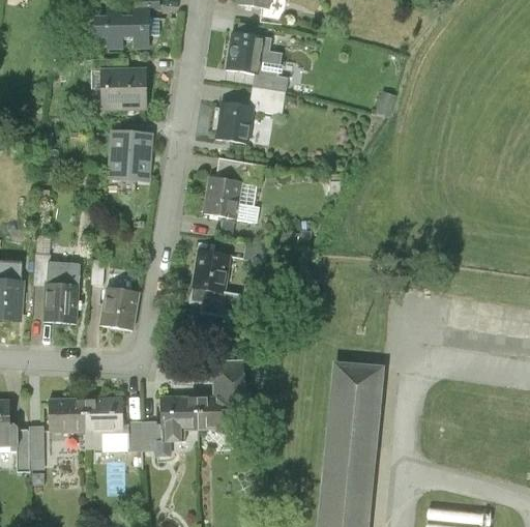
[(238,0),(237,5),(267,10),(268,0),(238,0)]
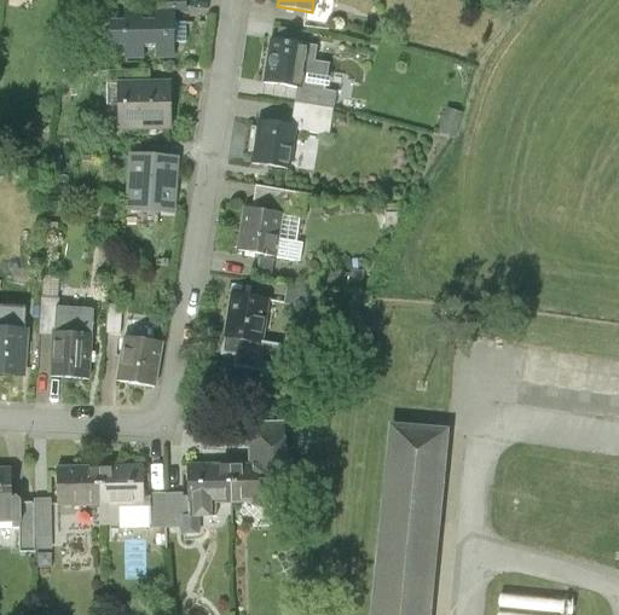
[(143,9),(125,9),(125,22),(111,22),(111,41),(126,41),(127,54),(142,53),(140,41),(155,40),(155,53),(173,53),(173,9),(156,9),(156,17),(143,17),(143,9)]
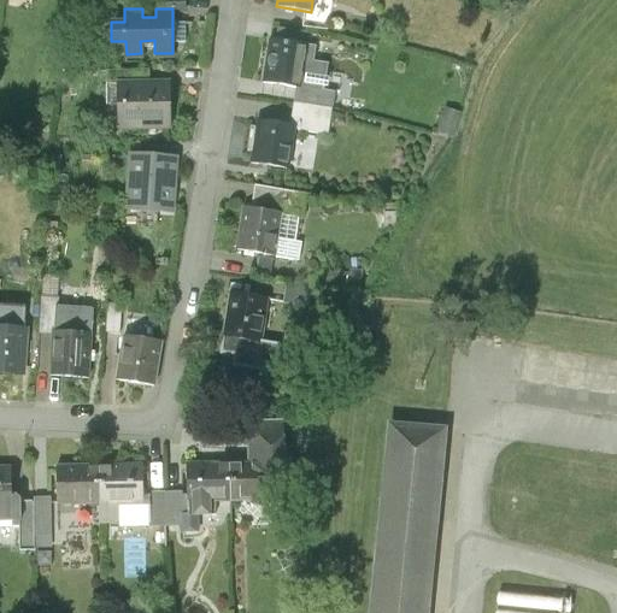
[(313,59),(316,46),(271,37),(264,78),(298,84),(323,89),(328,62),(313,59)]
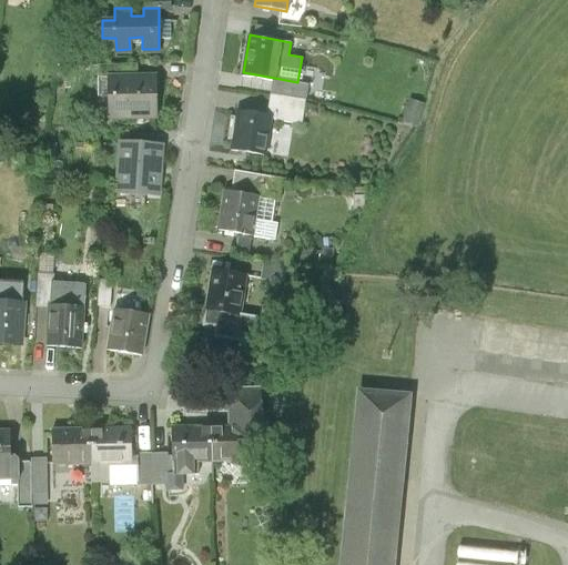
[(159,77),(112,77),(112,115),(159,115),(159,77)]
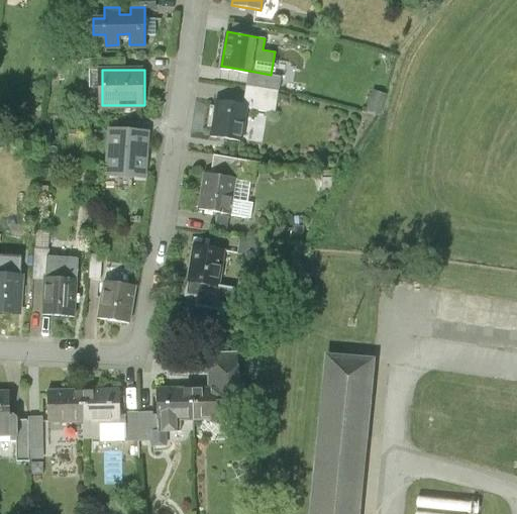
[(249,71),(247,85),(279,90),(281,77),(271,75),(249,71)]
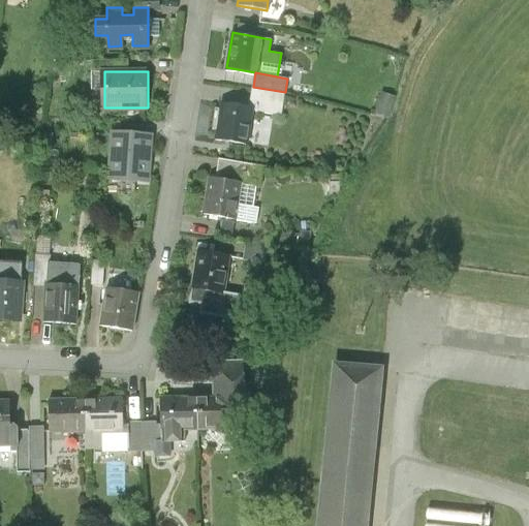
[(249,109),(252,109),(281,114),(285,92),(253,87),(249,109)]
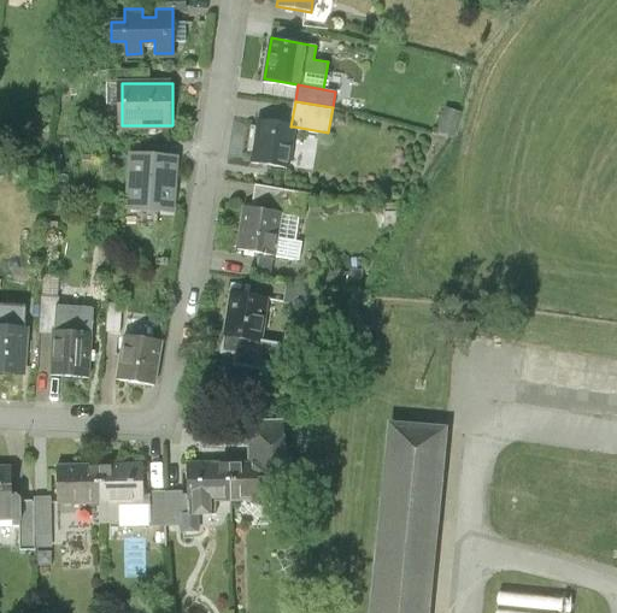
[(460,110),(446,106),(439,131),(453,135),(460,110)]
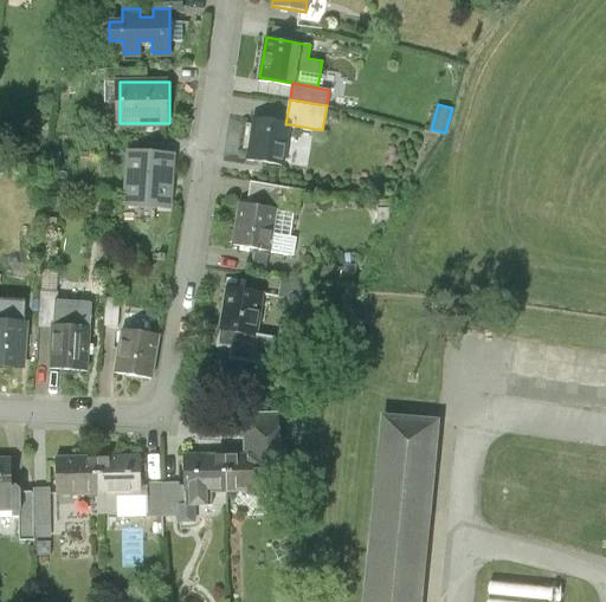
[(285,124),(253,118),(246,157),(282,163),(289,124),(285,124)]
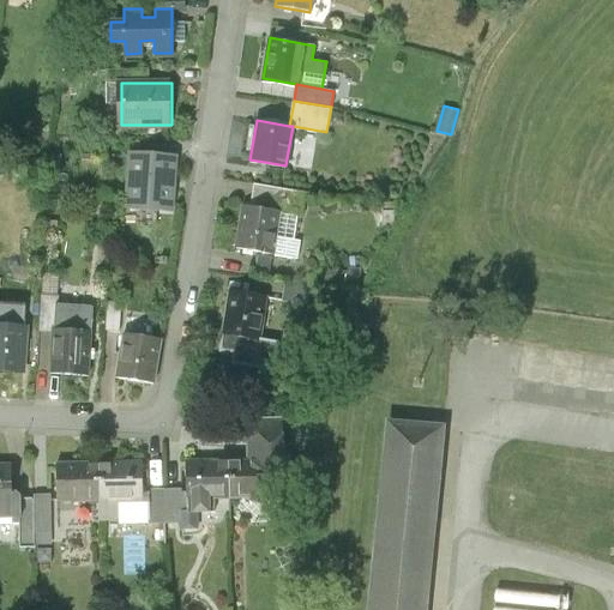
[(172,210),(175,157),(130,153),(126,206),(172,210)]
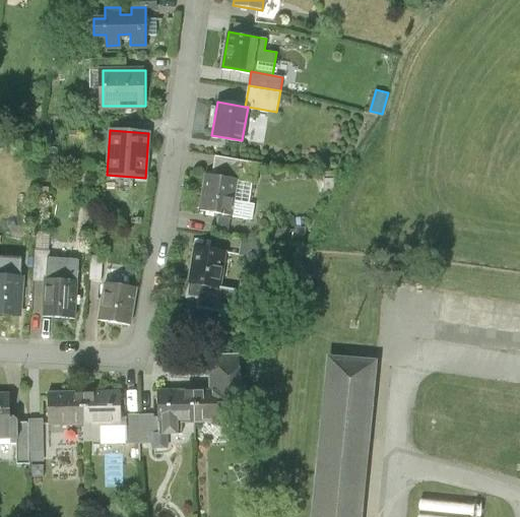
[(237,180),(205,175),(200,209),(231,214),(237,180)]
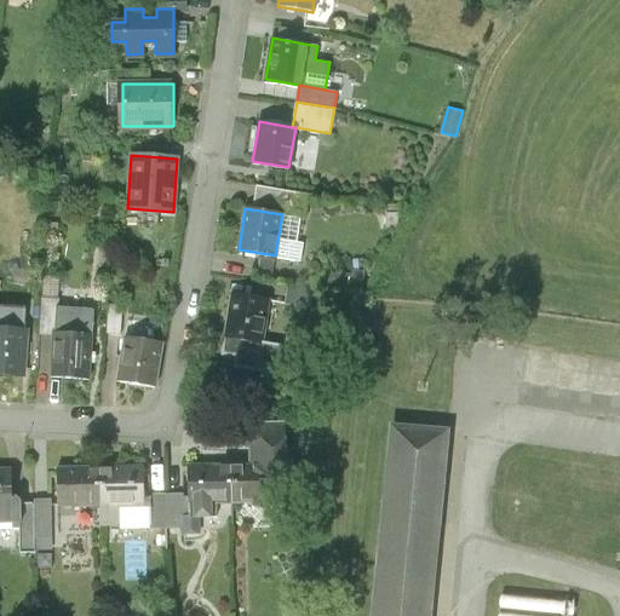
[(288,235),(305,235),(305,212),(288,212),(288,235)]
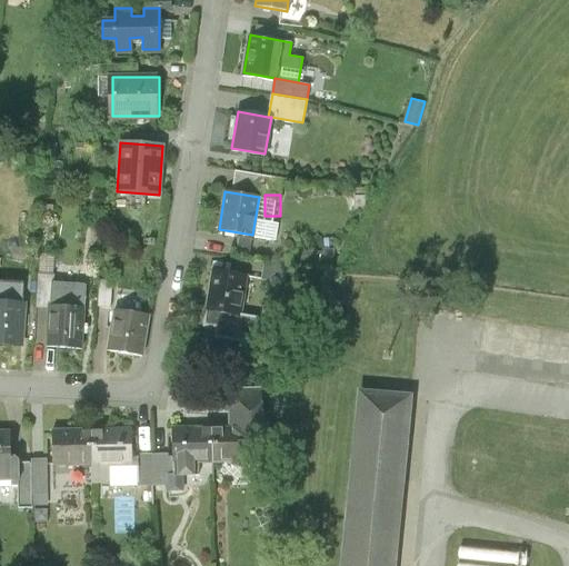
[(295,268),(265,264),(262,278),(292,283),(295,268)]
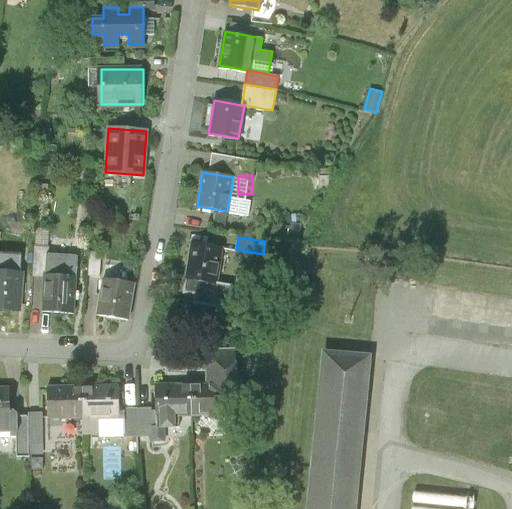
[(223,246),(190,241),(185,276),(218,281),(223,246)]
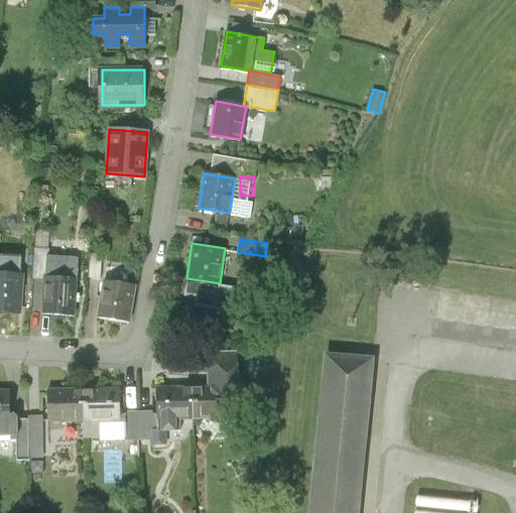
[(47,248),(34,247),(32,275),(46,276),(47,248)]
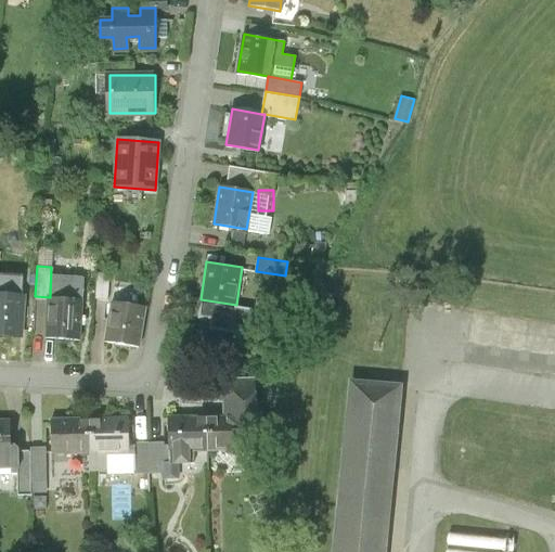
[(108,273),(97,272),(95,297),(107,297),(108,273)]
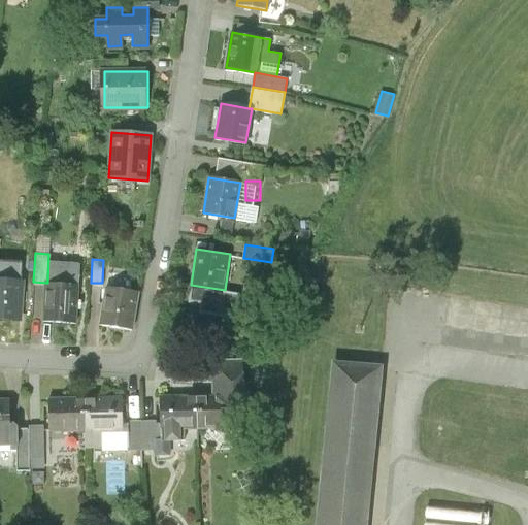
[(21,283),(0,282),(0,317),(20,318),(21,283)]
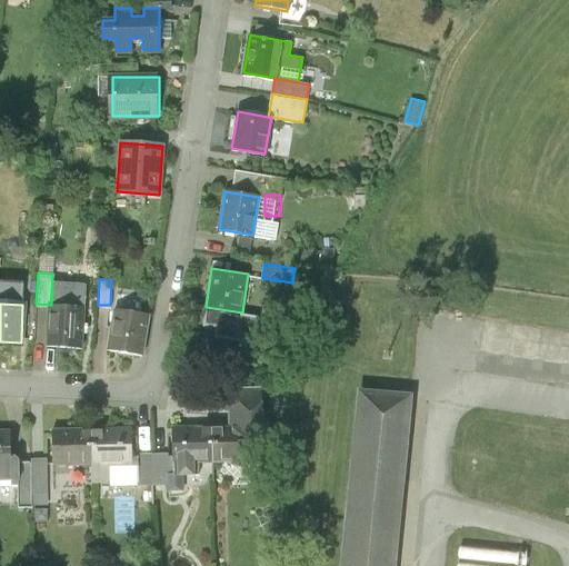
[(83,307),(47,306),(46,346),(82,347),(83,307)]
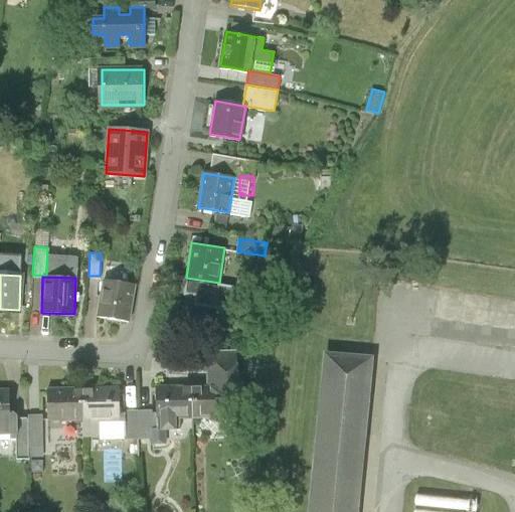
[(135,283),(104,278),(98,315),(129,320),(135,283)]
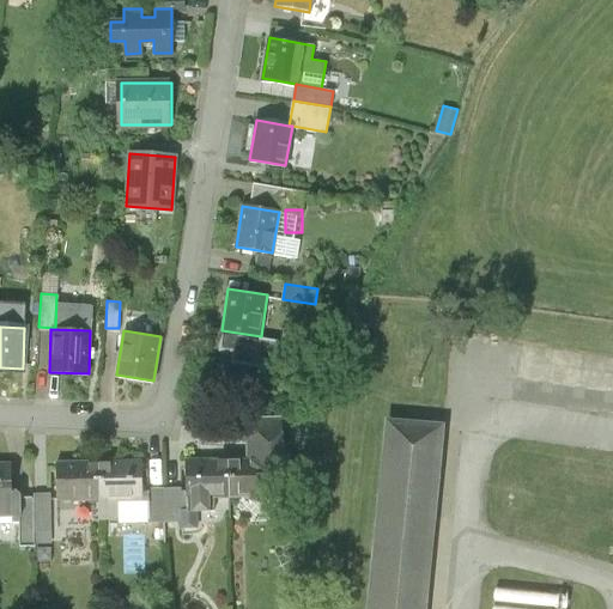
[(422,608),(441,421),(378,415),(359,608),(422,608)]
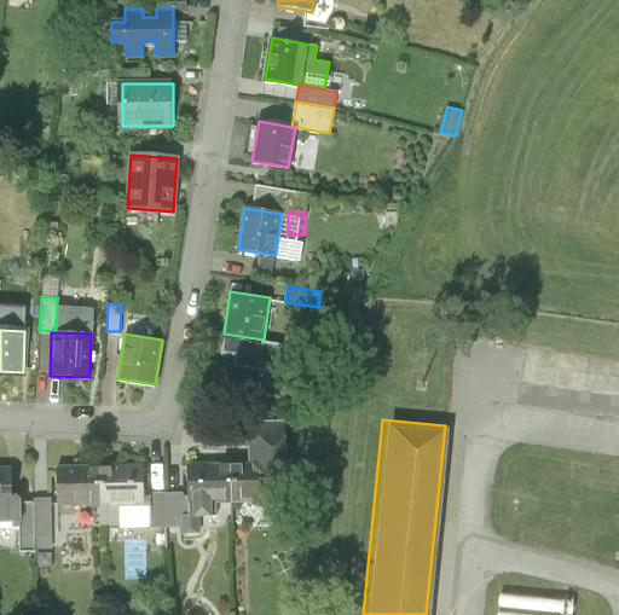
[(250,431),(250,463),(252,498),(294,498),(293,431),(250,431)]
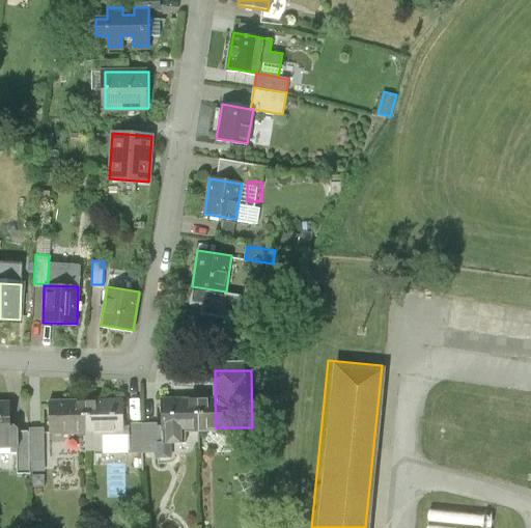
[(186,427),(216,427),(215,397),(163,397),(163,442),(186,442),(186,427)]
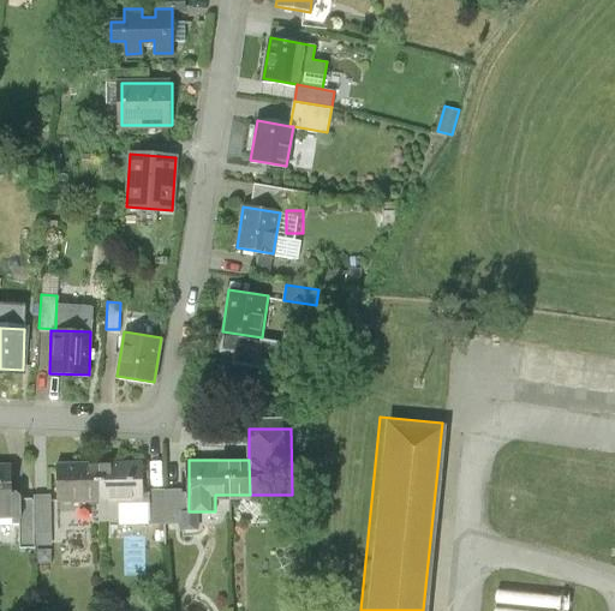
[(143,461),(100,462),(101,497),(143,497),(143,461)]
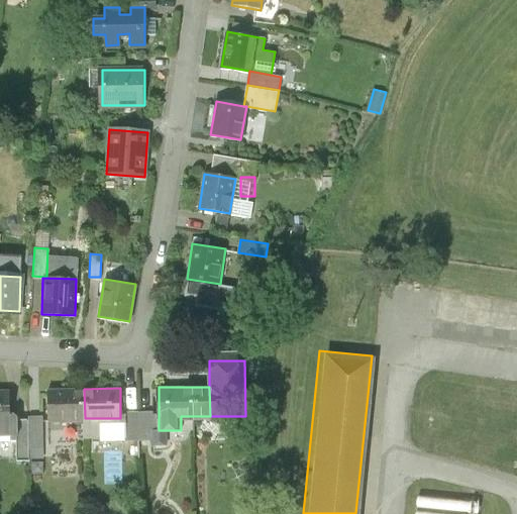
[(84,389),(49,389),(49,418),(85,418),(84,389)]
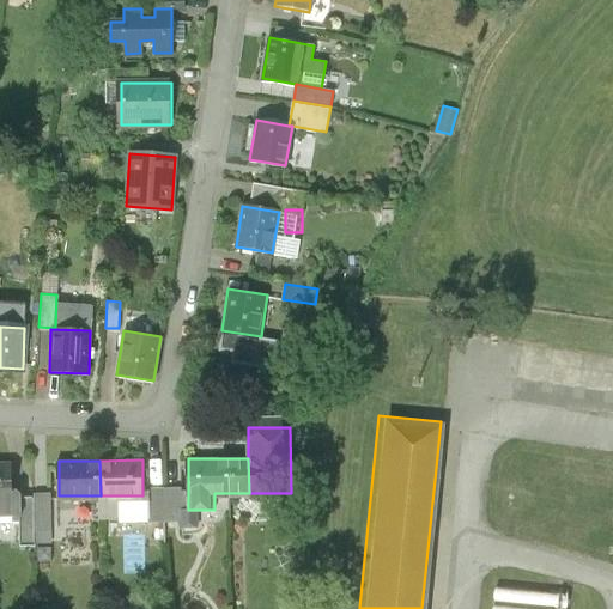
[(13,462),(0,462),(0,516),(22,517),(22,494),(13,488),(13,462)]
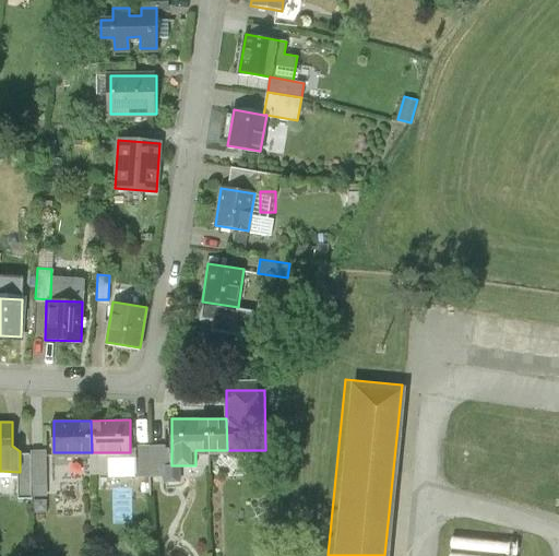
[(167,444),(138,444),(138,474),(167,474),(167,444)]
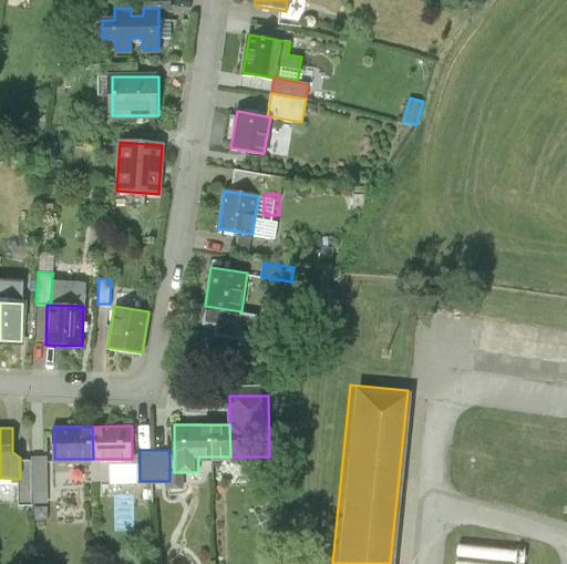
[(33,454),(33,458),(33,499),(33,501),(49,501),(49,454),(33,454)]
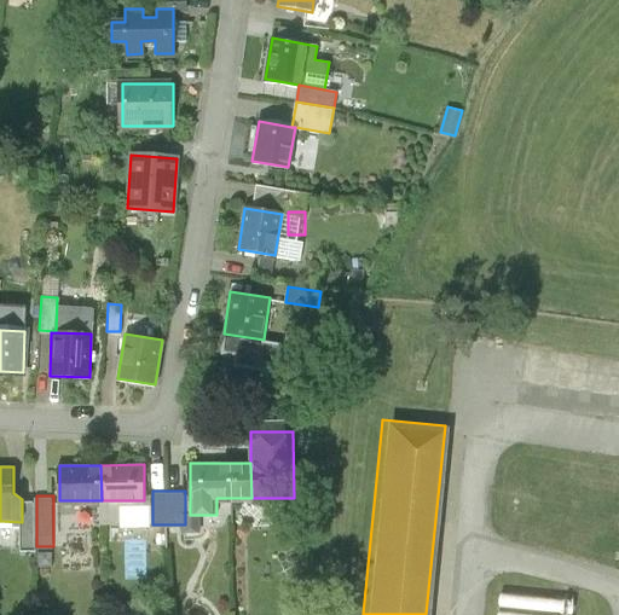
[(36,499),(22,499),(22,522),(22,545),(36,544),(36,499)]
